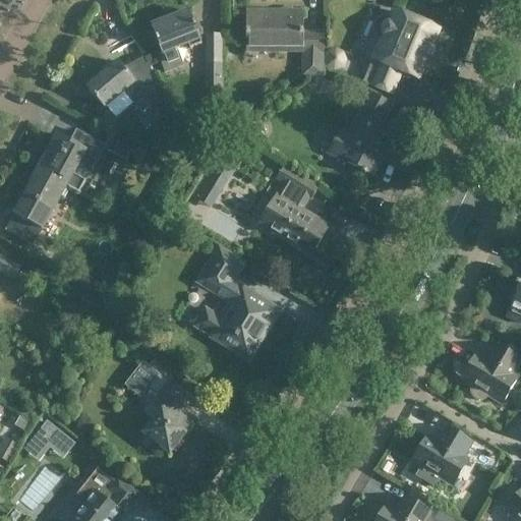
[(203,35),(197,23),(194,24),(189,11),(176,16),(177,18),(152,27),(161,53),(158,55),(165,73),(183,66),(176,49),(188,44),(190,51),(203,46),(198,37),(203,35)]
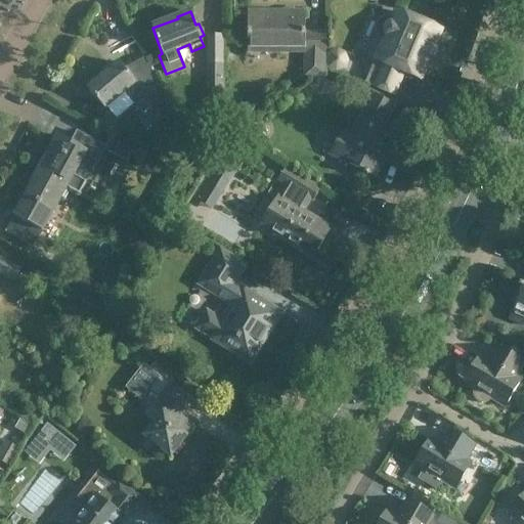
[(305,47),(305,77),(325,77),(325,56),(325,32),(305,32),(305,11),(281,11),(281,14),(248,14),(248,47),(305,47)]
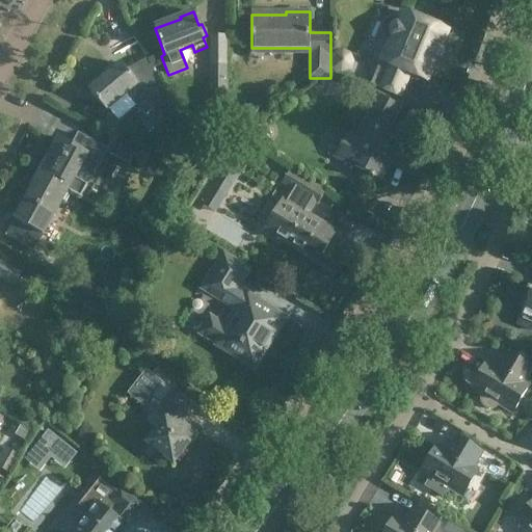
[(427,80),(448,31),(401,11),(399,19),(395,18),(391,18),(388,19),(384,21),(381,29),(381,33),(383,36),(386,40),(389,42),(380,61),(381,61),(371,85),(399,97),(409,73),(427,80)]
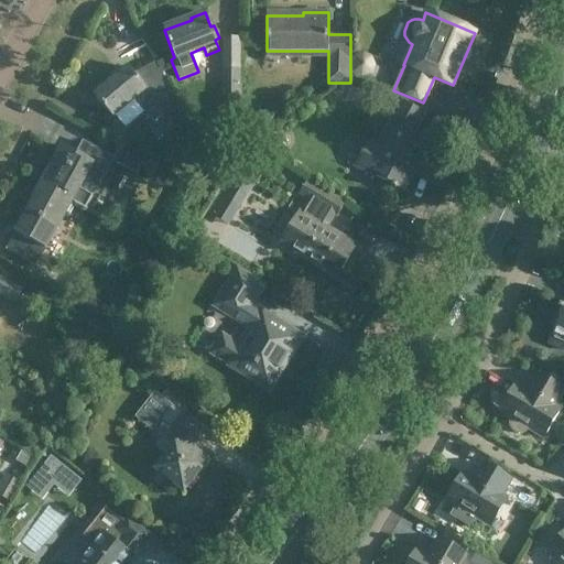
[(239,38),(223,38),(223,71),(239,71),(239,38)]
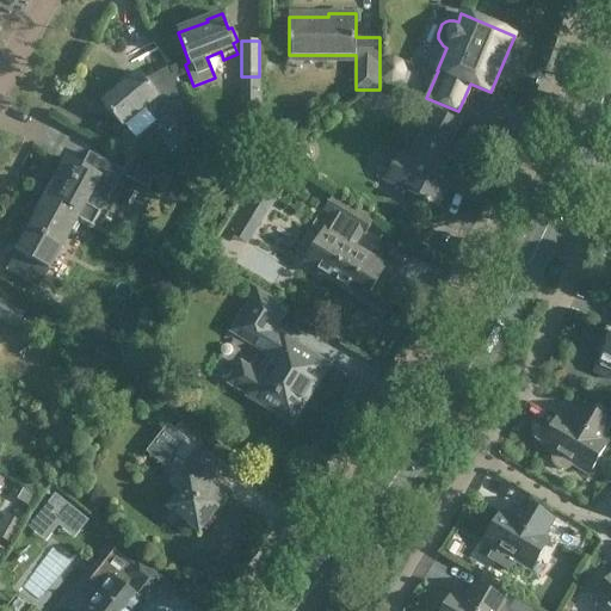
[(387,63),(382,71),(384,79),(392,84),(400,82),(405,74),(403,66),(395,61),(387,63)]
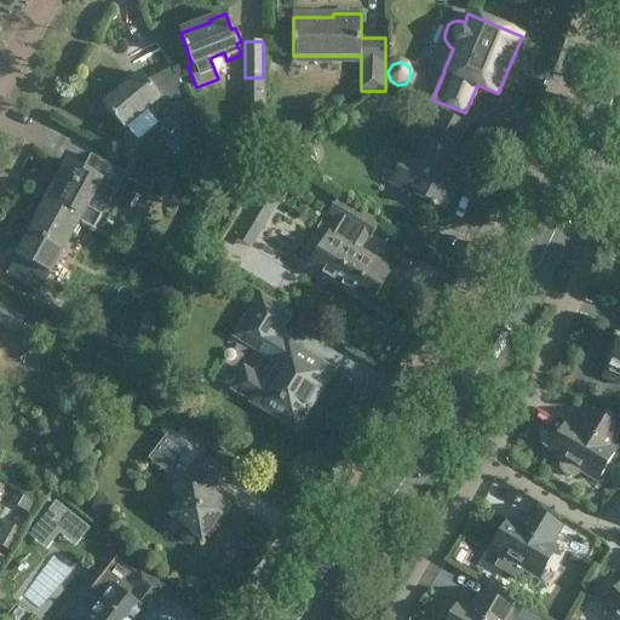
[(148,109),(168,136),(182,125),(183,127),(196,120),(194,115),(195,115),(171,69),(147,82),(141,74),(103,105),(124,130),(148,109)]
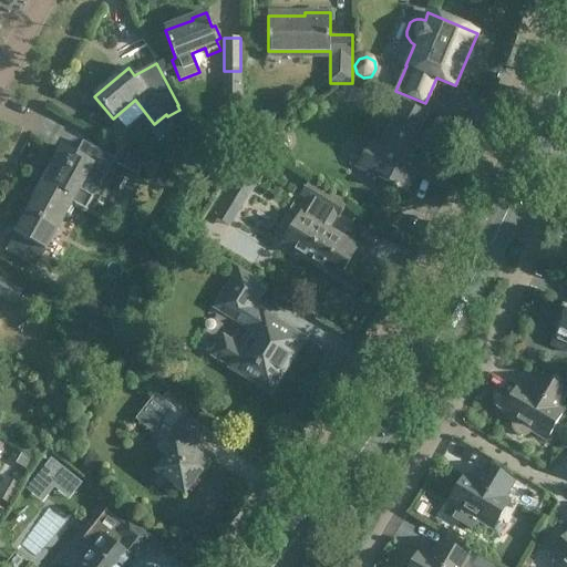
[(404,192),(430,143),(414,134),(425,114),(403,103),(380,147),(371,142),(358,167),(404,192)]
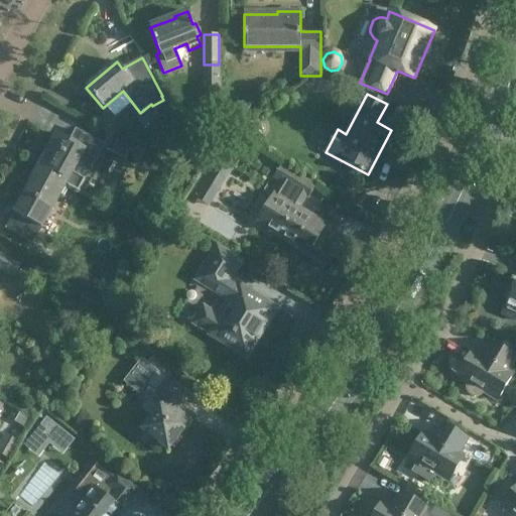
[(234,133),(249,142),(257,127),(242,119),(234,133)]
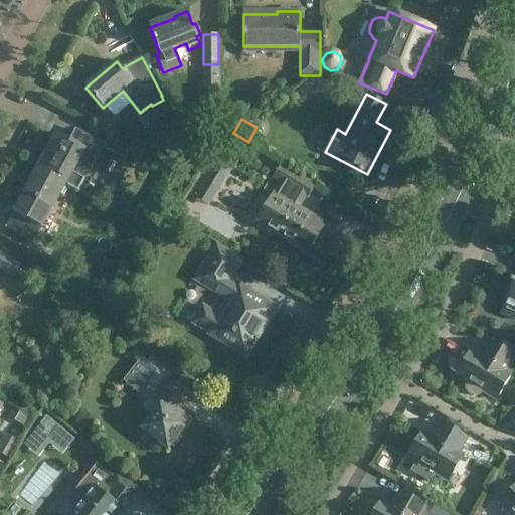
[(43,160),(37,171),(67,187),(68,187),(77,192),(84,179),(97,156),(91,153),(98,142),(75,130),(69,141),(57,134),(46,155),(44,154),(41,159),(43,160)]
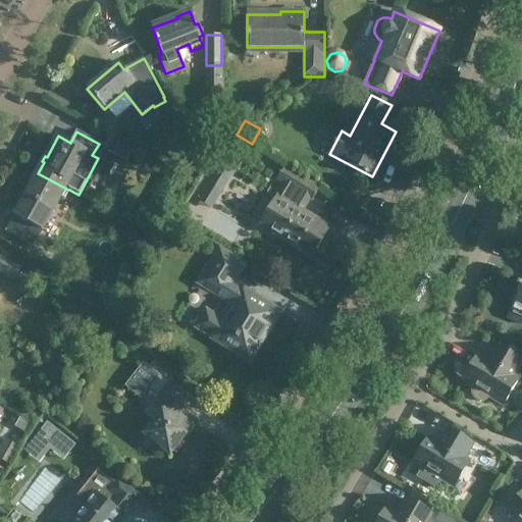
[(103,151),(127,163),(133,153),(109,140),(103,151)]
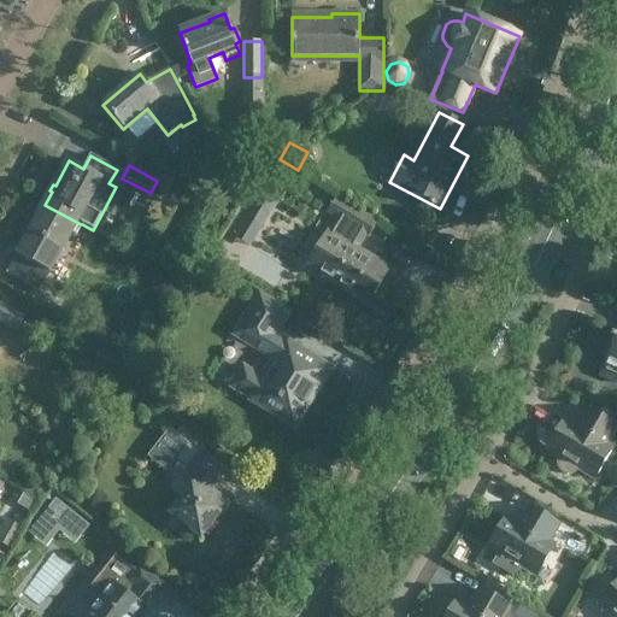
[(388,269),(357,251),(366,235),(368,238),(376,223),(335,198),(327,212),(336,218),(328,233),(327,233),(307,266),(369,303),(388,269)]
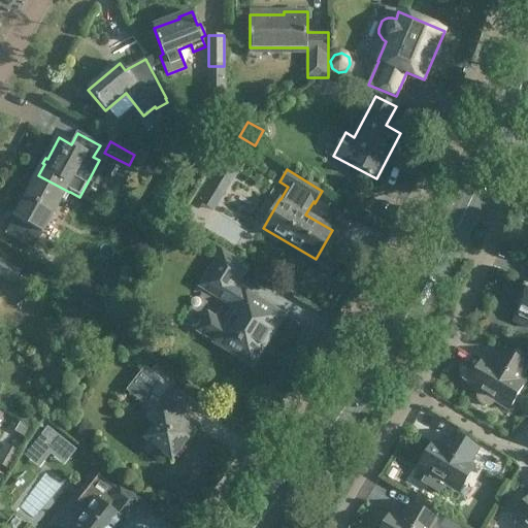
[(38,175),(33,185),(31,184),(29,189),(30,190),(5,234),(32,249),(41,233),(60,199),(64,202),(69,192),(38,175)]
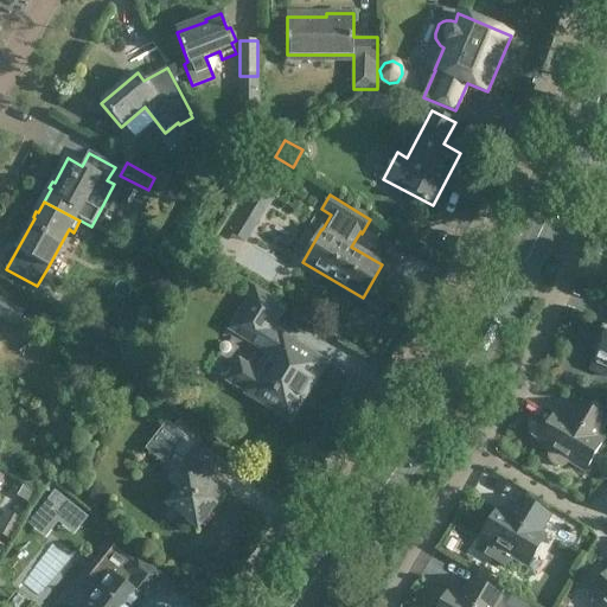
[(193,206),(189,216),(205,224),(210,216),(193,206)]
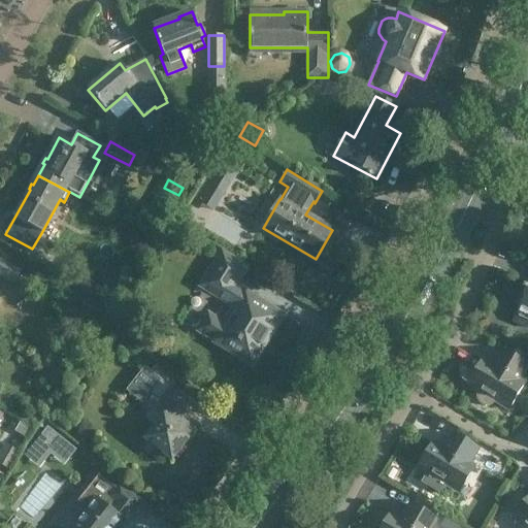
[(236,288),(248,267),(221,251),(199,287),(232,307),(223,323),(208,314),(197,331),(227,350),(228,348),(234,352),(233,353),(252,365),(282,316),(236,288)]
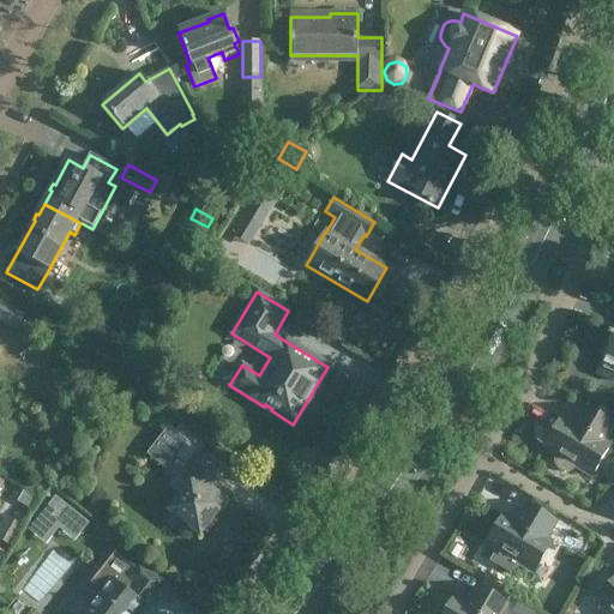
[(0,301),(0,319),(17,330),(24,317),(0,301)]
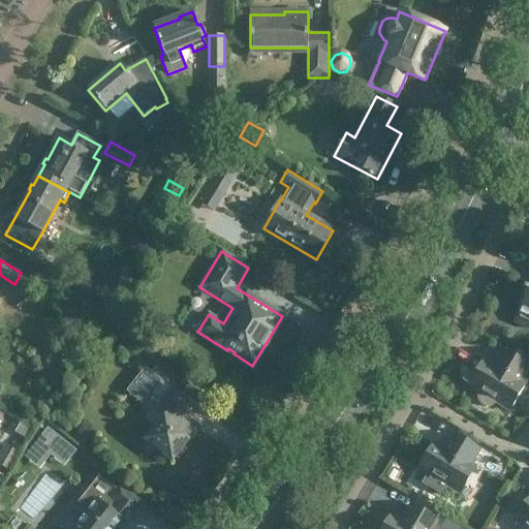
[(528,283),(527,288),(525,287),(517,306),(520,307),(518,312),(528,316),(528,283)]
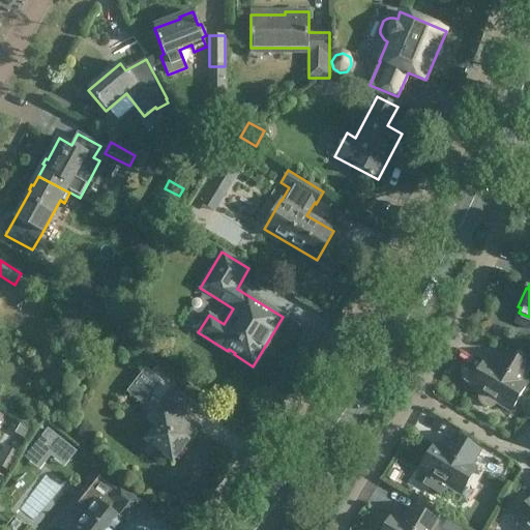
[(470,386),(480,392),(479,393),(478,395),(478,398),(478,399),(478,400),(478,402),(479,402),(480,404),(481,405),(482,406),(486,407),(488,408),(489,408),(492,407),(493,407),(494,406),(496,404),(497,402),(511,410),(526,386),(519,382),(528,366),(505,353),(498,364),(500,366),(498,370),(484,361),(470,386)]
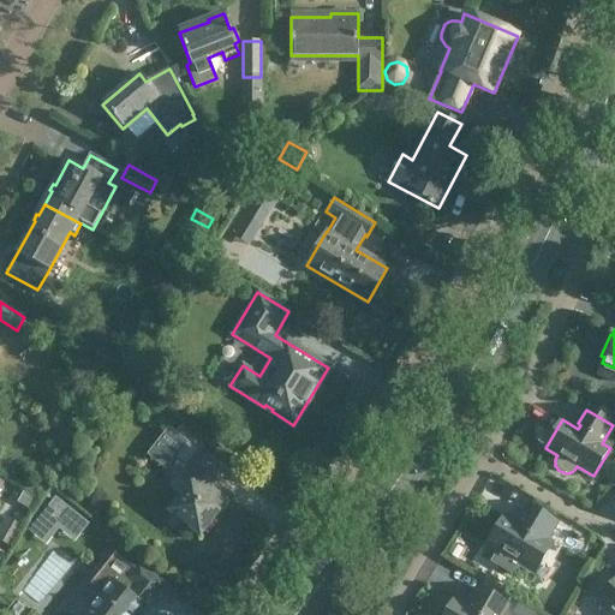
[(230,497),(214,485),(225,471),(187,442),(175,457),(198,475),(169,512),(199,535),(230,497)]
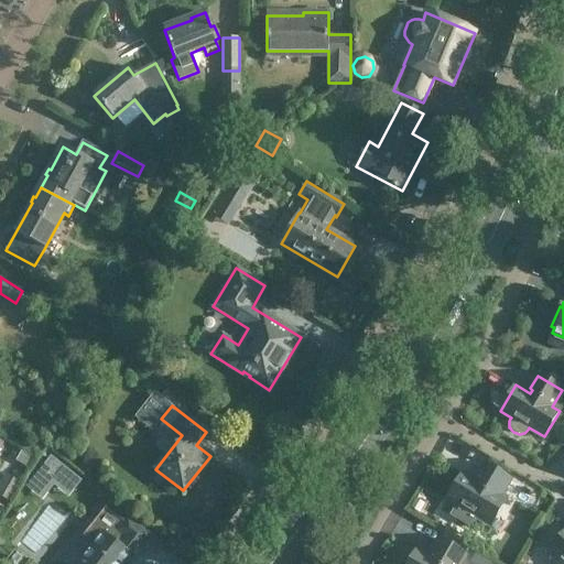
[(476,483),(462,474),(446,499),(457,506),(457,508),(456,509),(456,510),(456,511),(456,512),(456,513),(456,514),(457,517),(458,519),(461,521),(462,521),(463,522),(464,522),(466,522),(467,522),(468,522),(470,522),(472,521),(473,520),(474,519),(475,518),(476,517),(490,525),(506,500),(499,496),(509,479),(485,464),(477,477),(479,478),(476,483)]
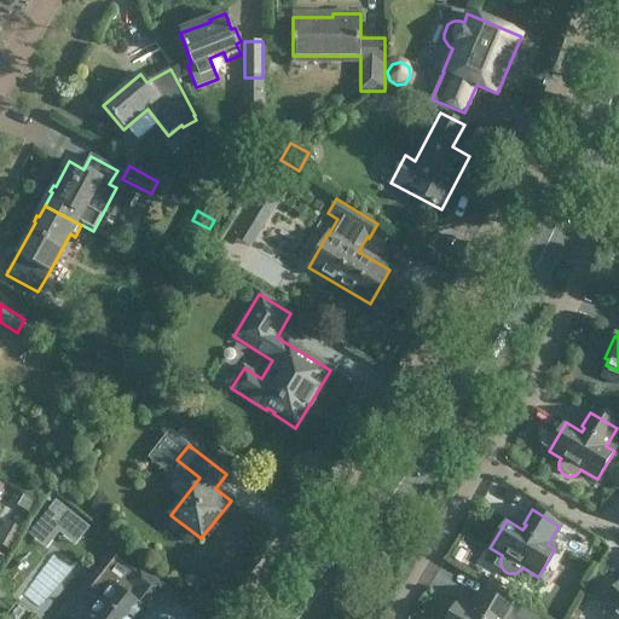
[(593,543),(585,556),(599,565),(606,551),(593,543)]
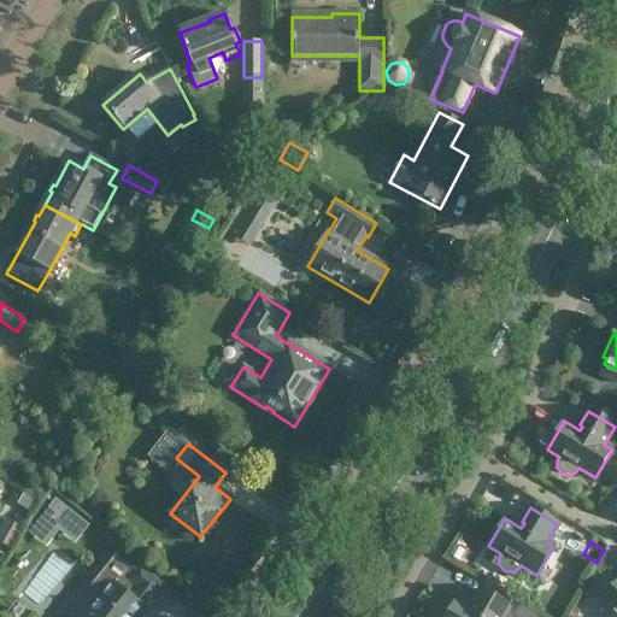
[(100,600),(86,616),(136,616),(162,586),(140,568),(137,570),(115,551),(84,588),(100,600)]
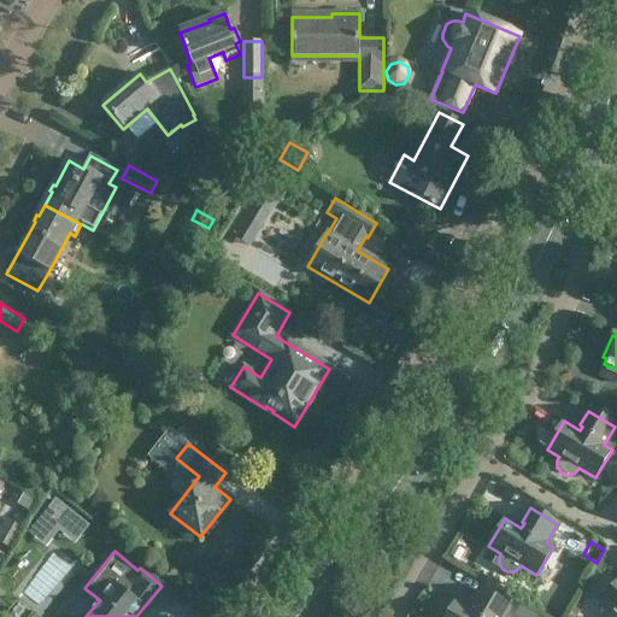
[(616,616),(616,582),(599,603),(610,611),(609,613),(607,616),(606,616),(616,616)]
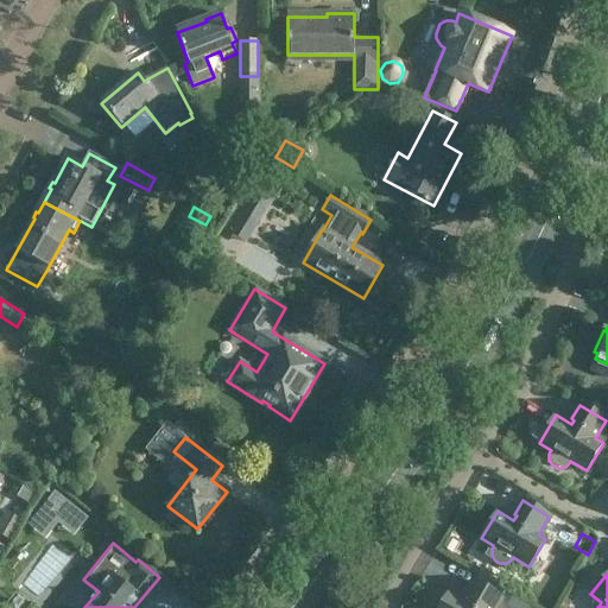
[(494,607),(500,597),(474,582),(466,595),(468,597),(466,601),(449,591),(439,607),(494,607)]
